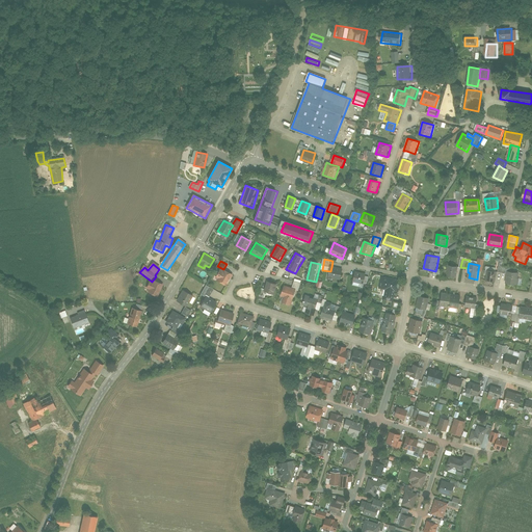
[(458,267),(449,265),(447,276),(457,277),(458,267)]
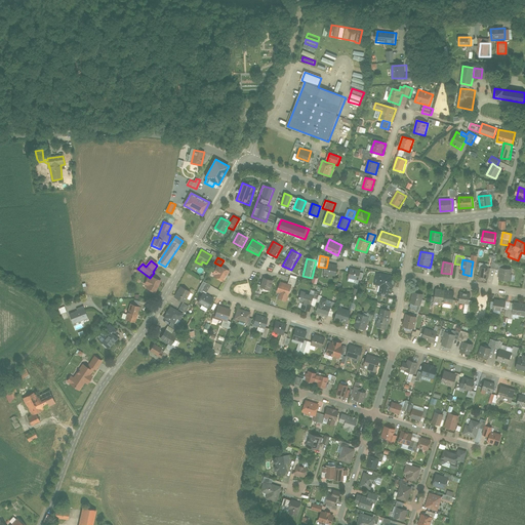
[(337,276),(339,266),(327,264),(326,268),(324,277),(330,278),(330,275),(337,276)]
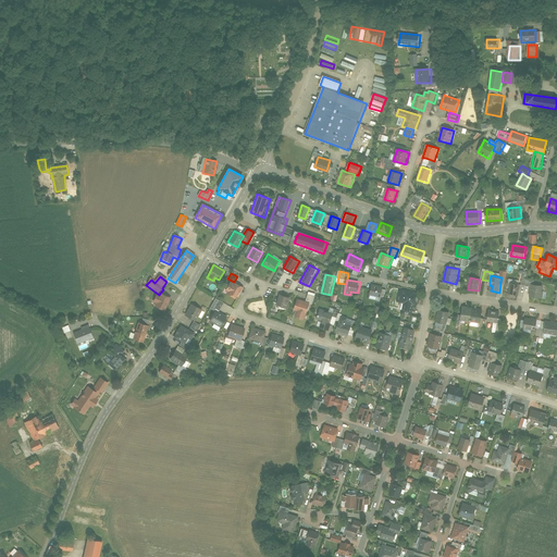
[(225,293),(238,300),(245,288),(234,282),(232,281),(225,293)]
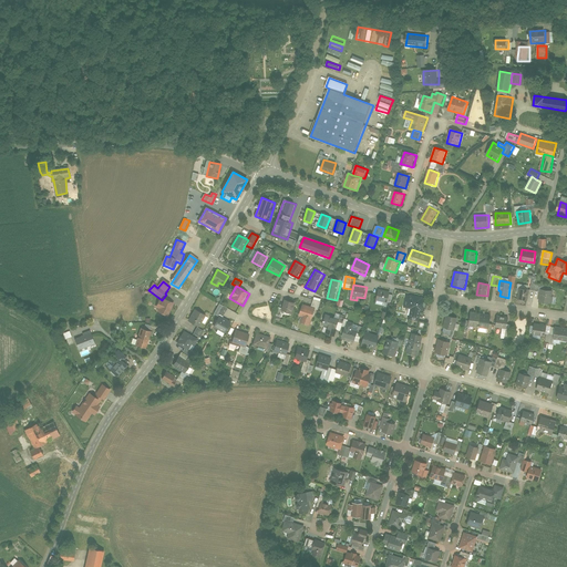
[(529,289),(519,288),(518,299),(528,300),(529,289)]
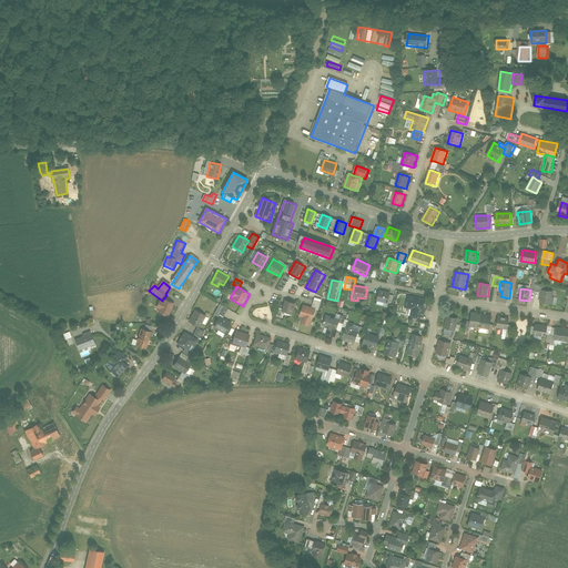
[(391,292),(379,290),(377,296),(377,301),(388,303),(391,292)]
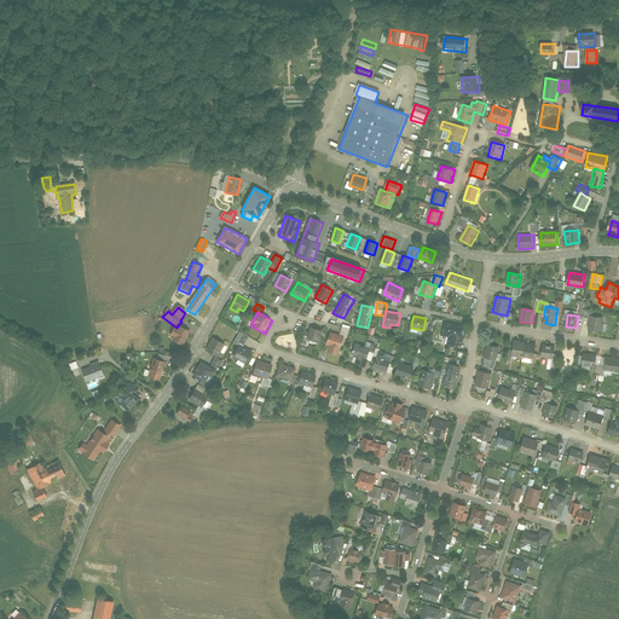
[(605,317),(591,316),(591,318),(589,329),(602,331),(605,317)]
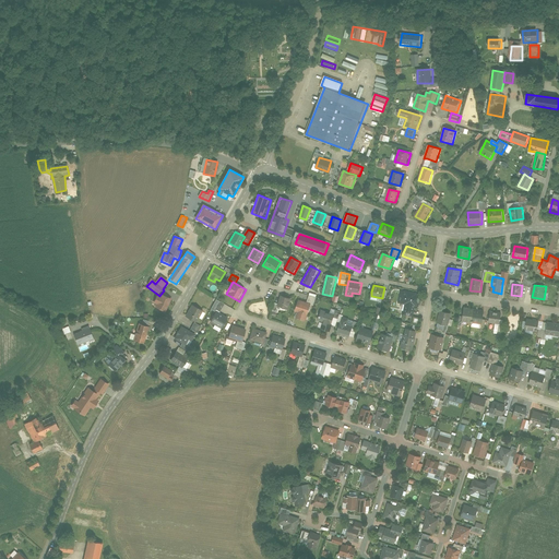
[(421,294),(402,290),(400,302),(405,304),(403,314),(414,317),(416,306),(419,307),(421,294)]
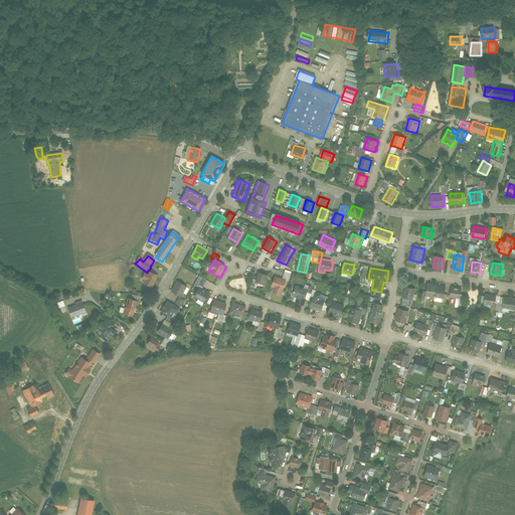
[(267,286),(269,276),(259,273),(255,283),(267,286)]
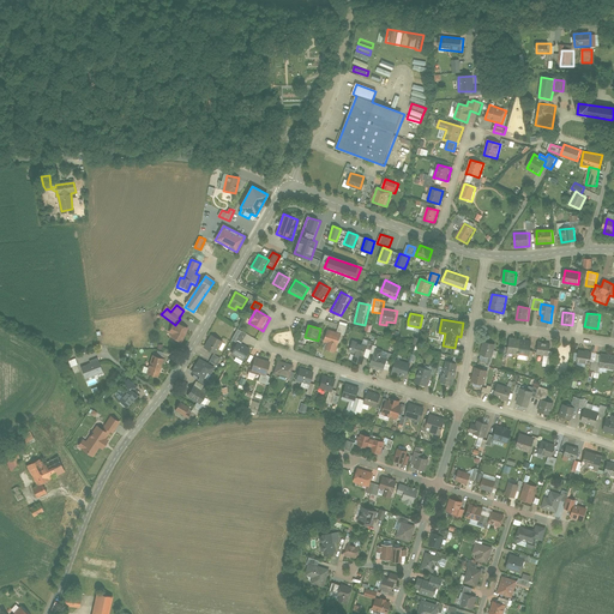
[(181,345),(187,330),(178,326),(176,327),(173,326),(169,336),(172,337),(170,341),(181,345)]
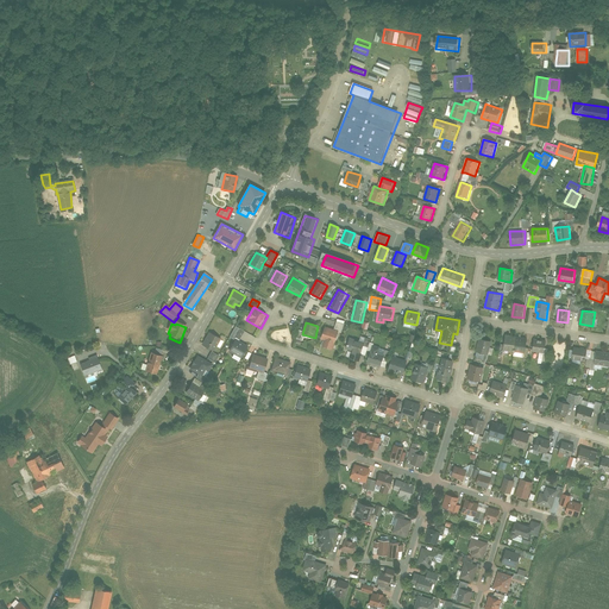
[(236,339),(239,341),(244,331),(236,326),(231,337),(236,339)]
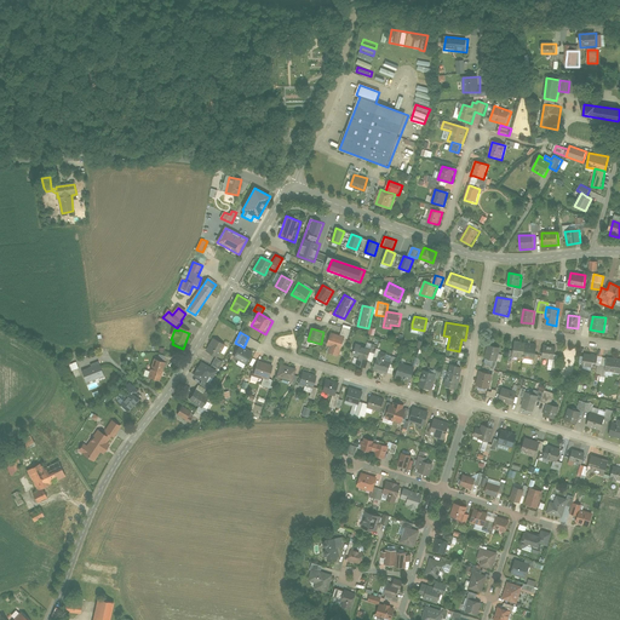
[(340,356),(345,337),(331,332),(327,345),(331,346),(329,352),(340,356)]
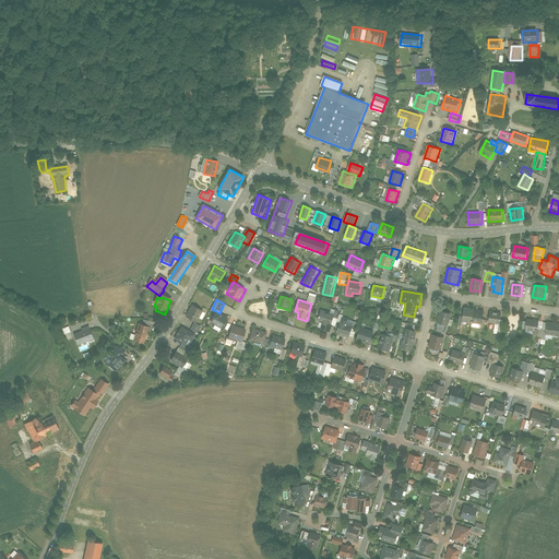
[(187,316),(198,322),(204,311),(192,305),(187,316)]
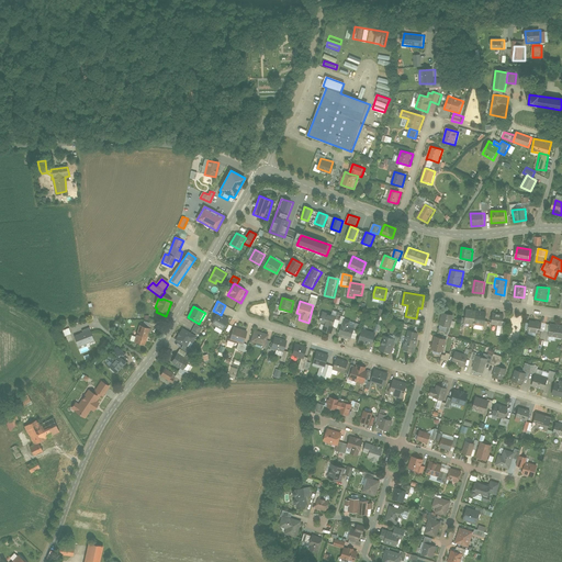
[(478,311),(468,308),(465,323),(475,325),(478,311)]
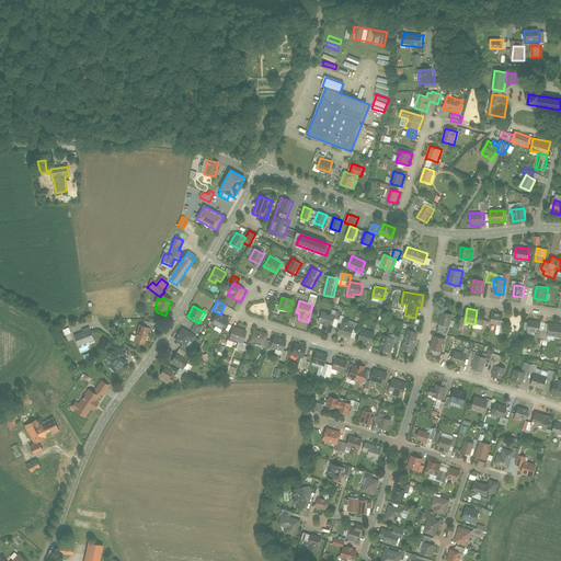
[(477,310),(474,324),(484,325),(485,321),(487,311),(477,310)]
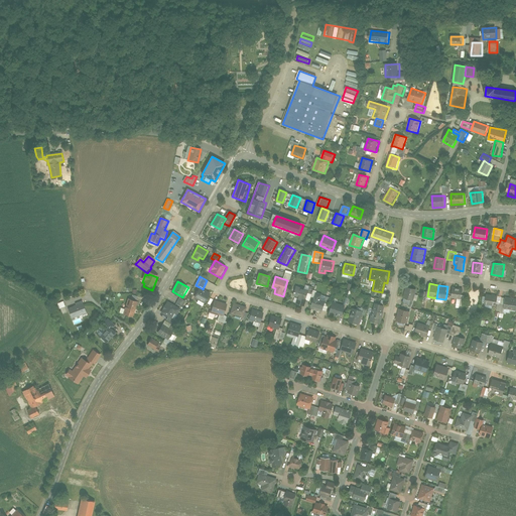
[(304,305),(309,289),(296,286),(294,295),(298,296),(296,303),(304,305)]
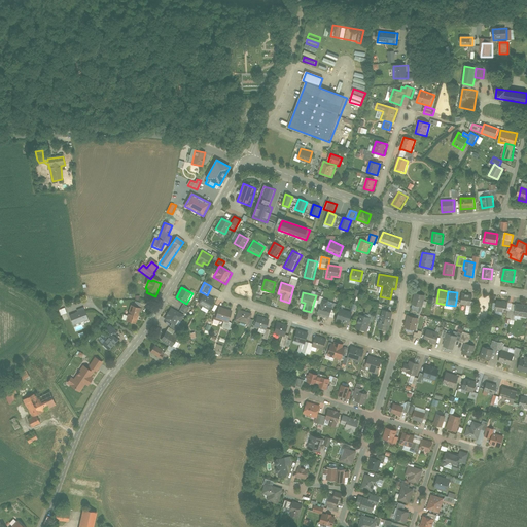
[(412,304),(423,307),(426,295),(415,292),(412,304)]
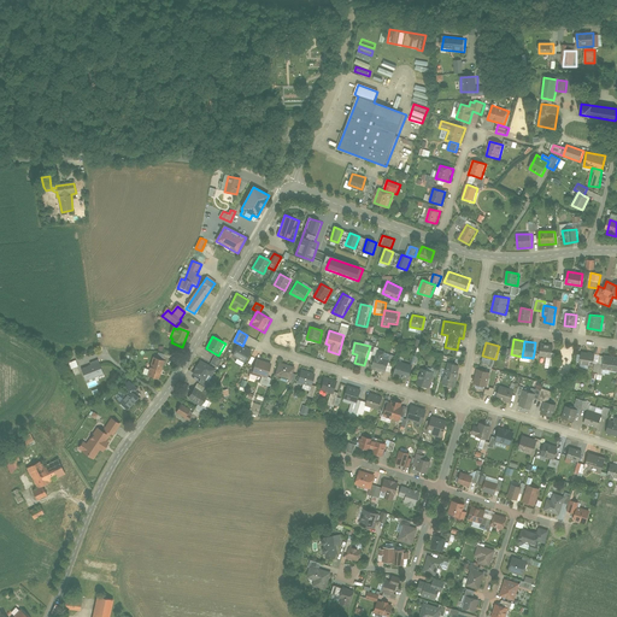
[(233,356),(245,362),(251,351),(242,346),(239,344),(233,356)]
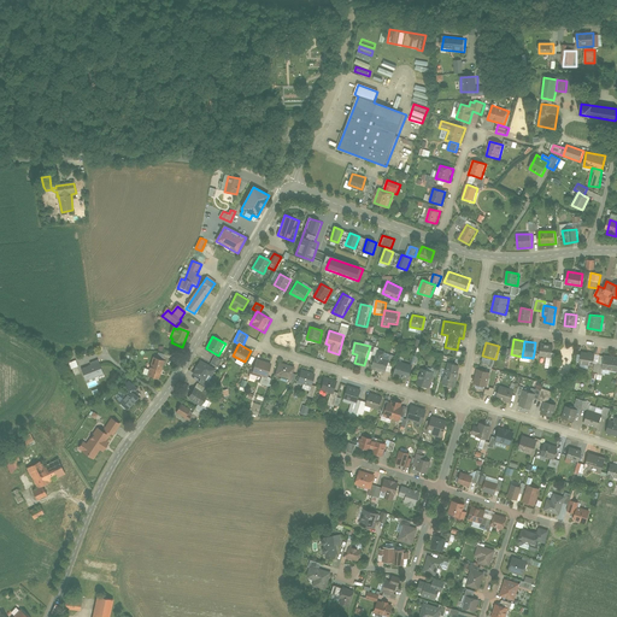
[(541,344),(540,356),(552,358),(554,346),(541,344)]
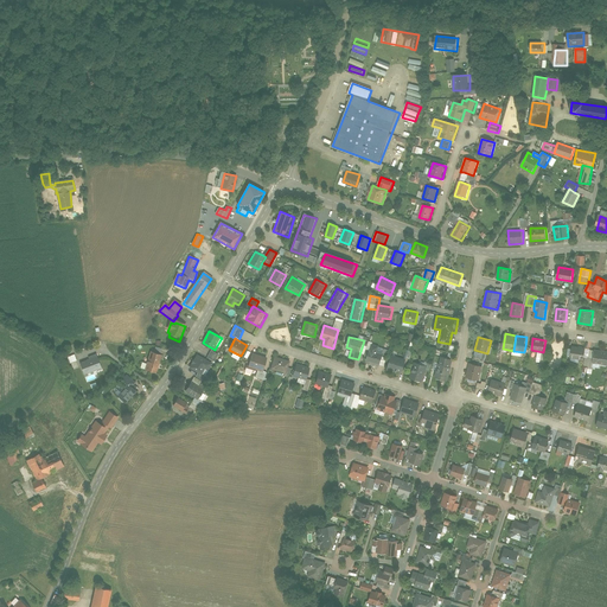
[(365,362),(381,366),(384,355),(378,352),(379,346),(371,343),(365,362)]
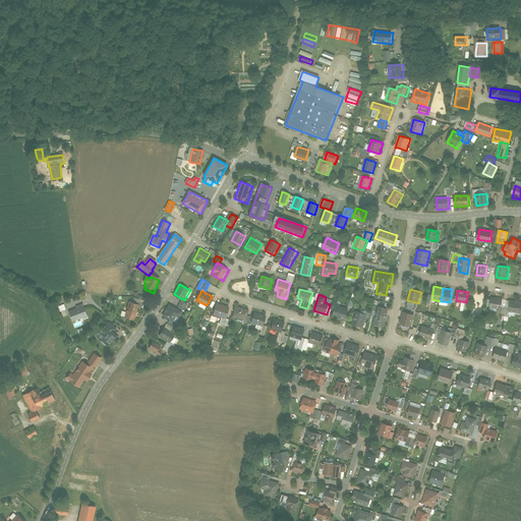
[(503,306),(504,299),(490,297),(489,307),(502,308),(503,306)]
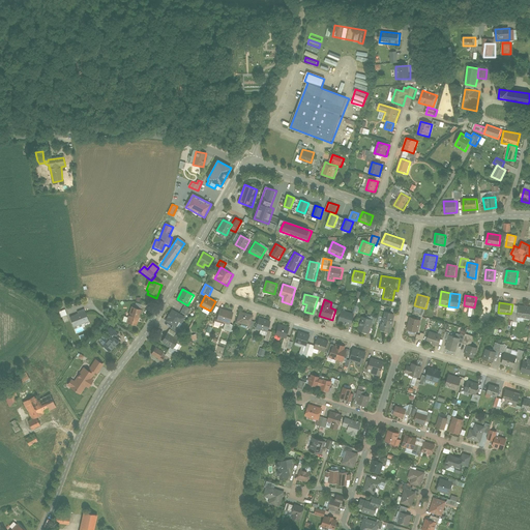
[(519,313),(519,317),(529,318),(529,306),(520,305),(519,313)]
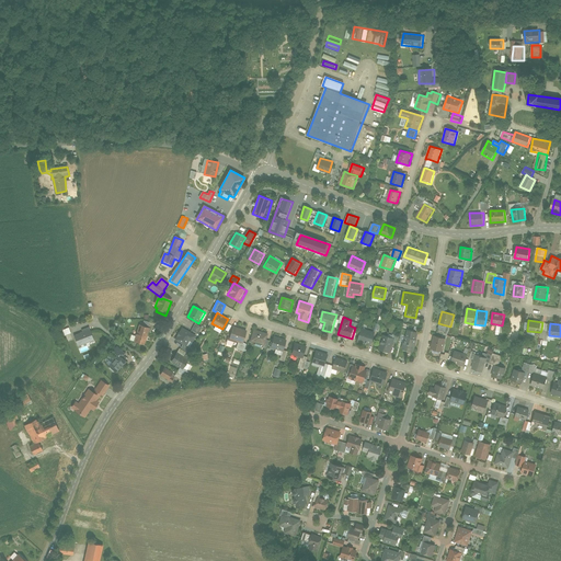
[(193,330),(198,333),(202,327),(196,324),(193,330)]
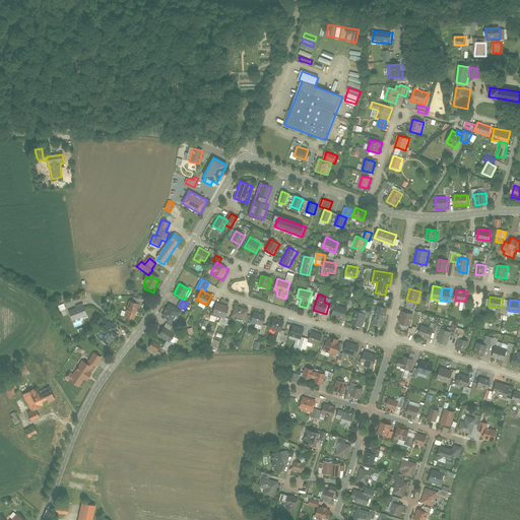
[(134,321),(138,305),(129,302),(124,319),(134,321)]
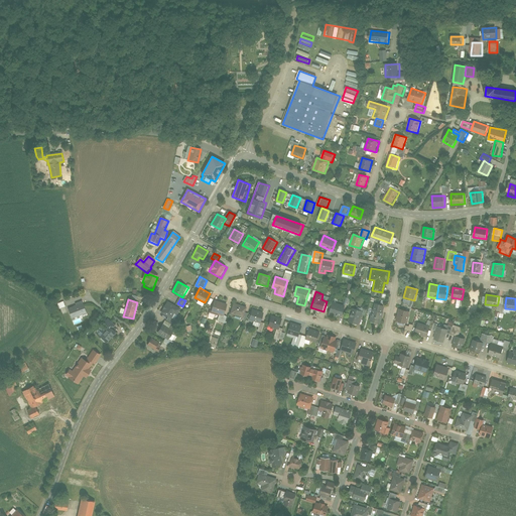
[(221,314),(226,315),(229,304),(214,300),(212,312),(221,314)]
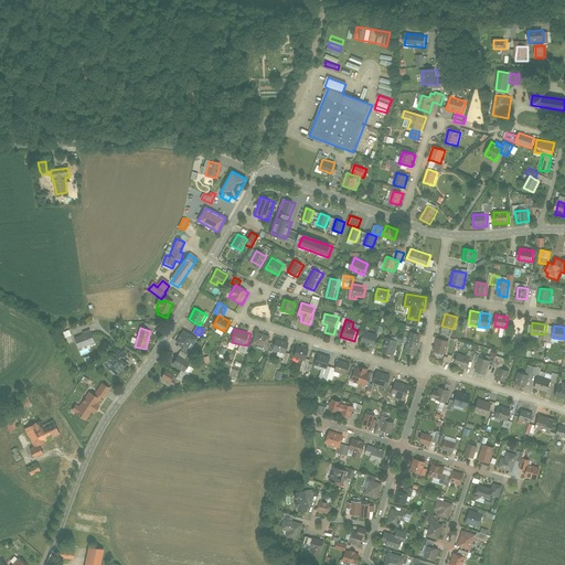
[(193,350),(200,338),(183,330),(178,342),(193,350)]
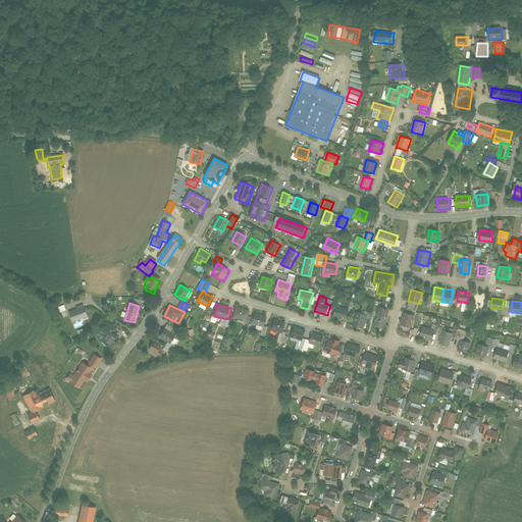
[(334,316),(348,320),(351,309),(337,305),(334,316)]
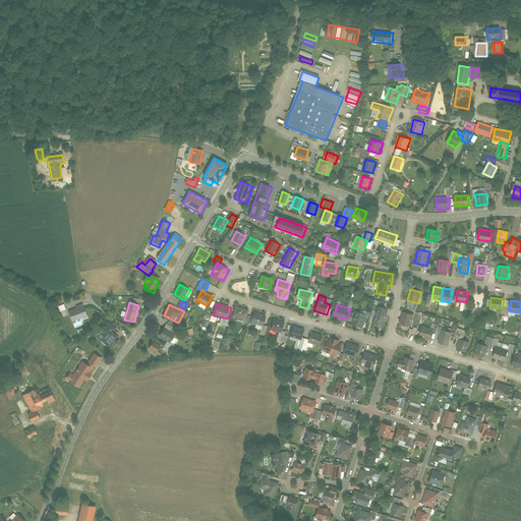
[(87,317),(82,305),(75,307),(76,310),(68,312),(72,323),(87,317)]
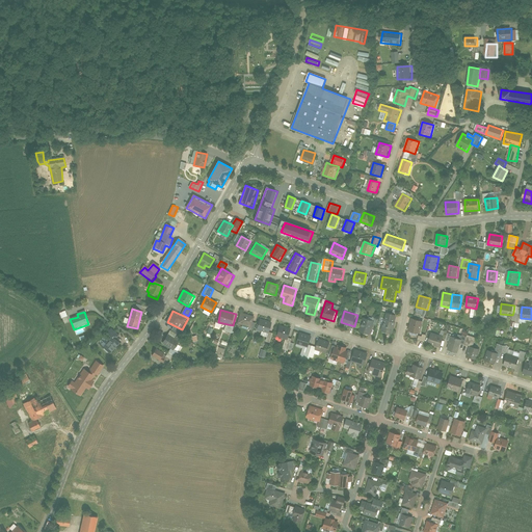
[(255,316),(242,313),(238,322),(251,326),(255,316)]
